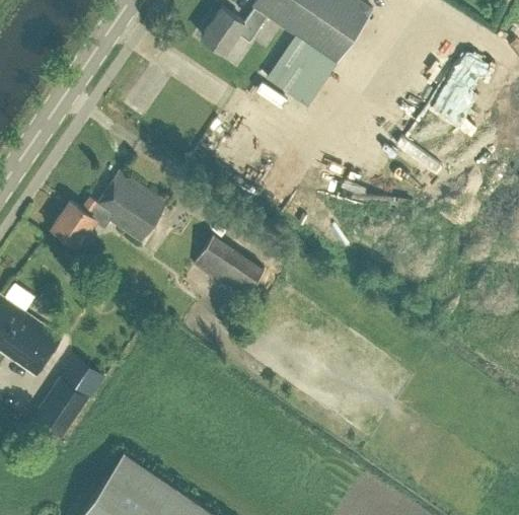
[(336,64),(372,10),(357,0),(256,0),(251,8),(253,10),(244,23),(221,7),(201,37),(225,54),(238,34),(249,43),(267,17),(336,64)]
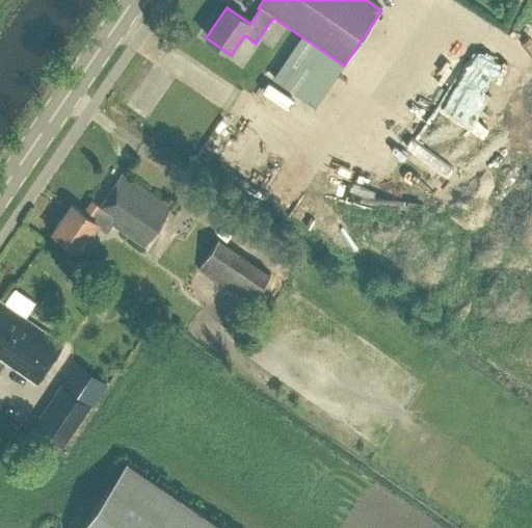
[(116,218),(111,227),(145,249),(171,210),(122,177),(102,208),(101,209),(116,218)]
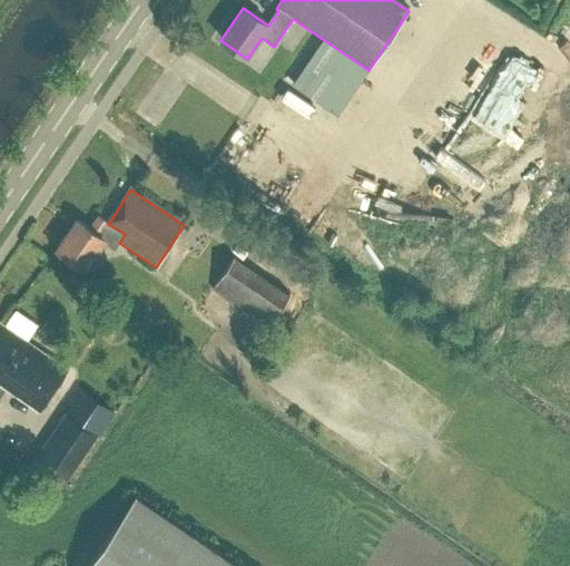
[(56,251),(85,271),(105,243),(115,250),(119,243),(125,234),(108,224),(109,223),(99,216),(90,228),(77,220),(56,251)]
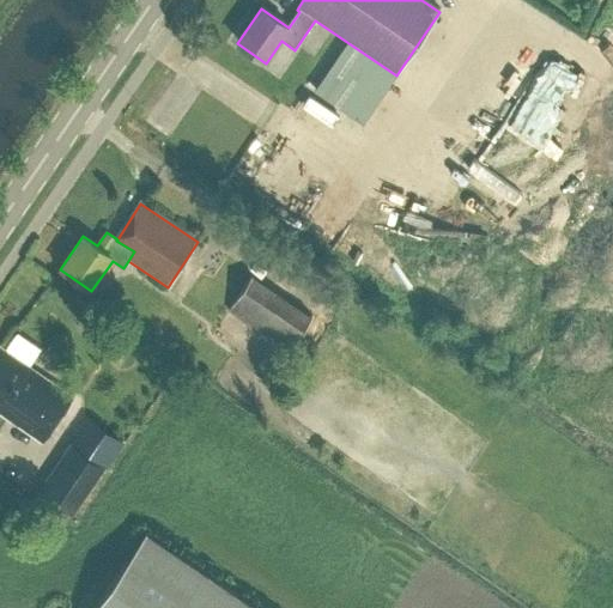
[(222,317),(285,354),(309,314),(246,277),(222,317)]
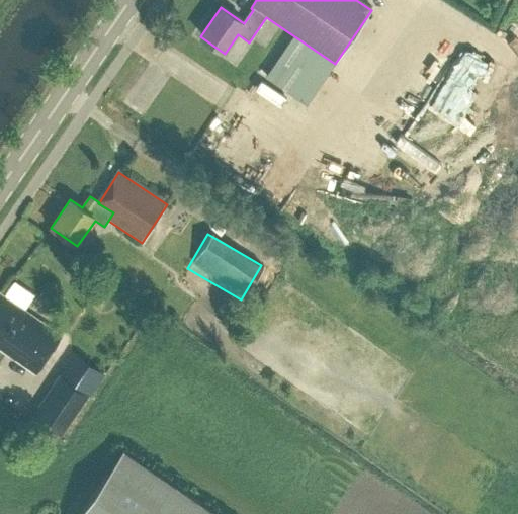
[(0,350),(35,375),(62,337),(0,294),(0,350)]
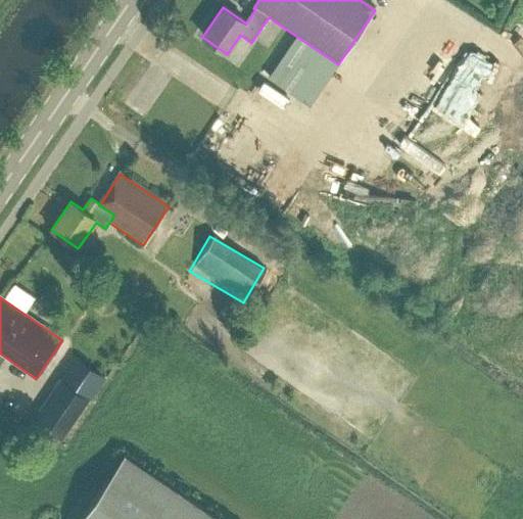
[(61,440),(90,398),(89,398),(60,379),(59,378),(31,420),(61,440)]
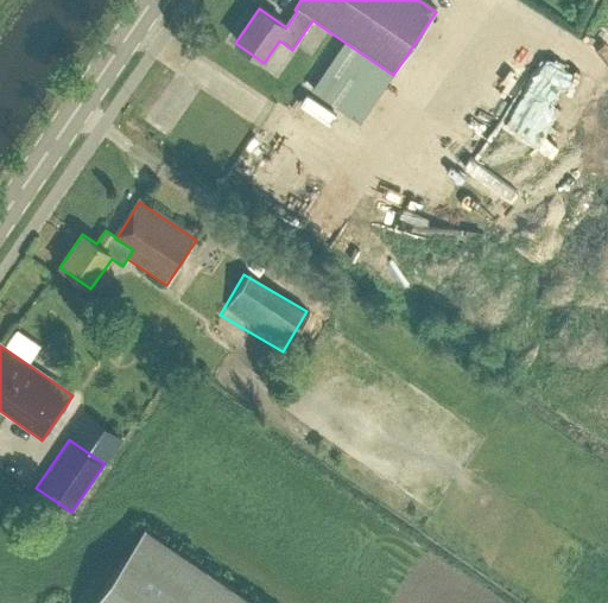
[(251,602),(146,531),(96,602),(251,602)]
